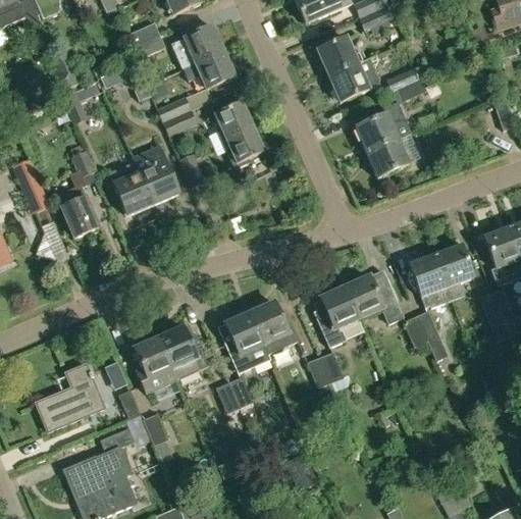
[(16,2),(15,0),(0,0),(0,30),(12,23),(16,34),(39,23),(29,0),(20,0),(16,2)]
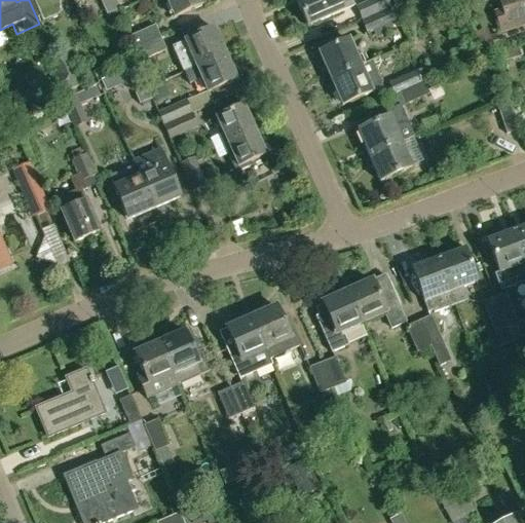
[(30,0),(36,15),(39,14),(41,20),(61,11),(59,0),(74,0),(74,1),(76,0),(30,0)]
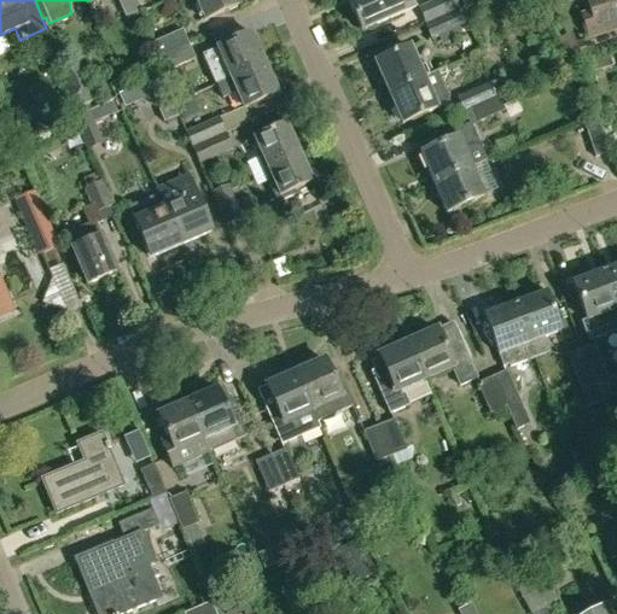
[(120,0),(126,13),(141,7),(138,0),(120,0)]
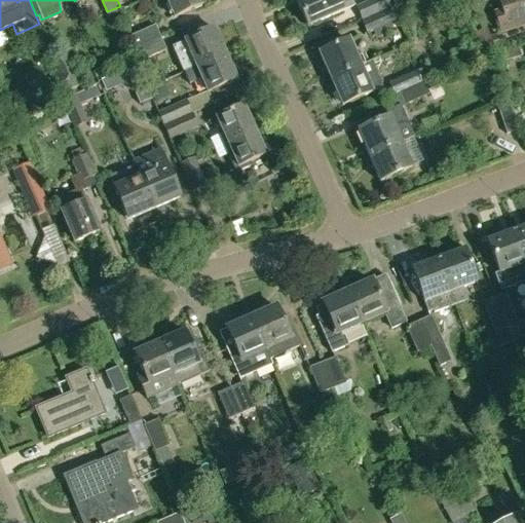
[(204,2),(203,0),(167,0),(175,14),(204,2)]
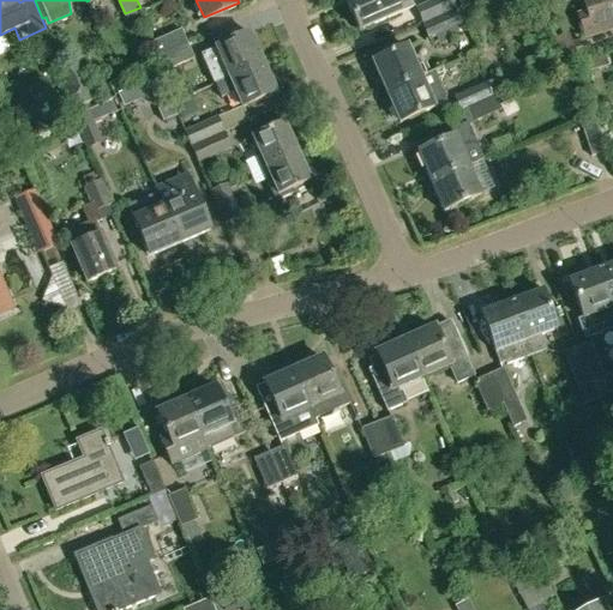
[(404,10),(400,0),(347,0),(360,29),(404,10)]
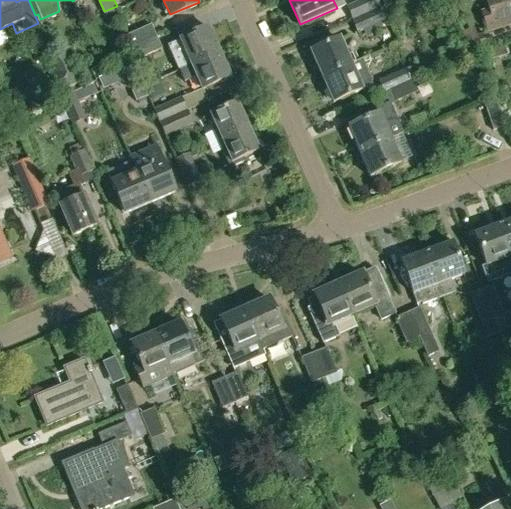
[(355,0),(346,4),(352,18),(380,6),(380,7),(382,6),(379,0),(355,0)]
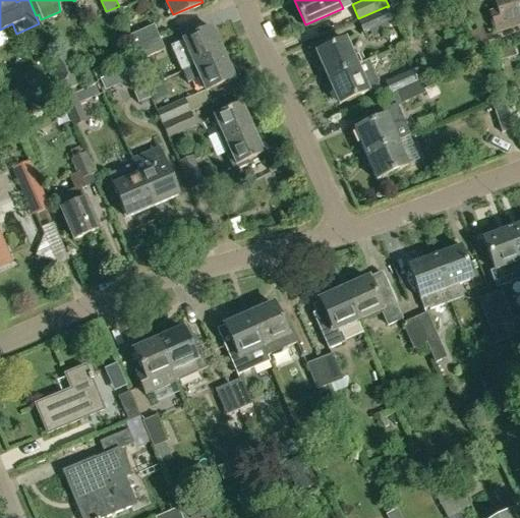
[(493,0),(496,6),(487,8),(495,30),(519,21),(519,0),(493,0)]
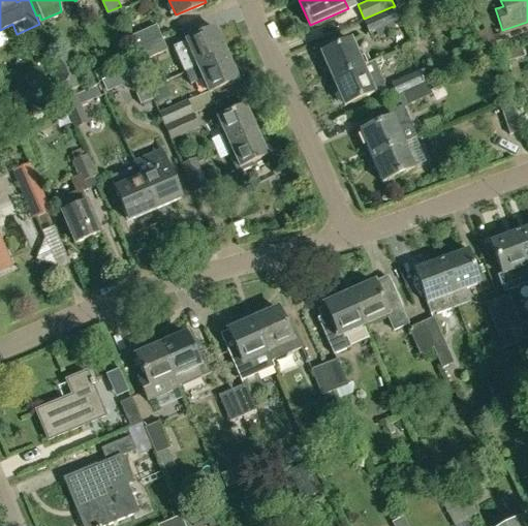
[(397,18),(393,7),(393,6),(364,19),(369,31),(375,28),(378,35),(391,30),(390,28),(394,26),(392,21),(397,18)]
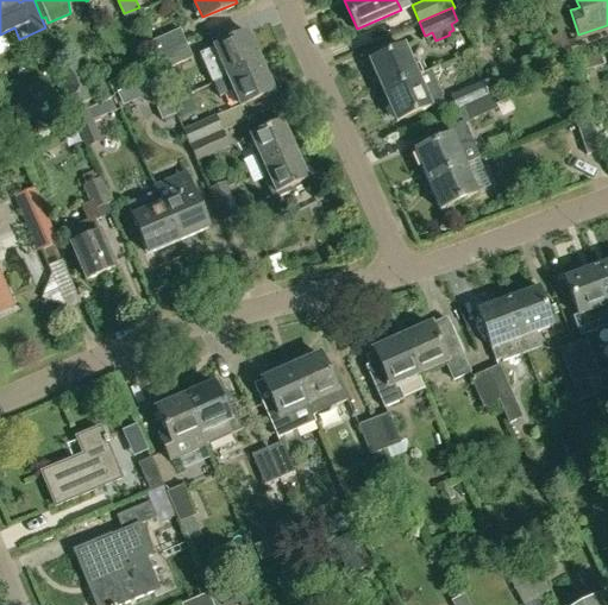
[(151,38),(157,52),(157,54),(187,41),(181,26),(151,38)]
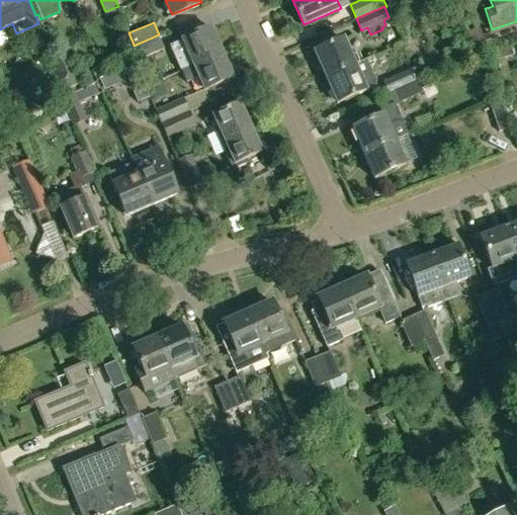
[(182,37),(193,63),(193,64),(224,51),(211,24),(182,37)]
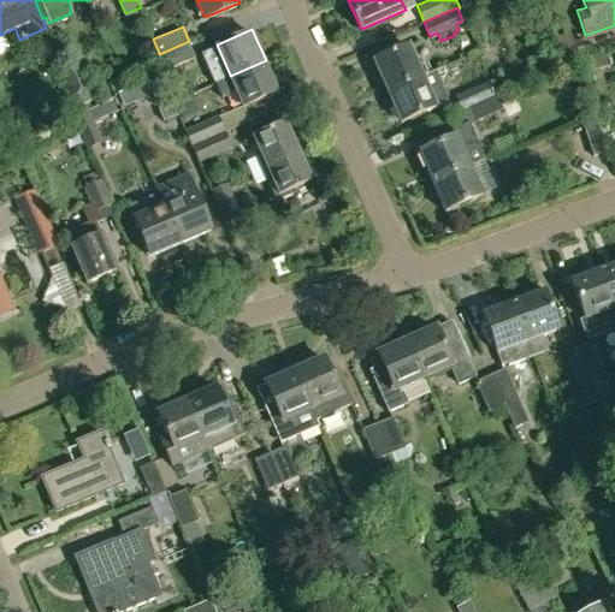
[(571,34),(555,39),(562,61),(587,54),(583,37),(573,40),(571,34)]
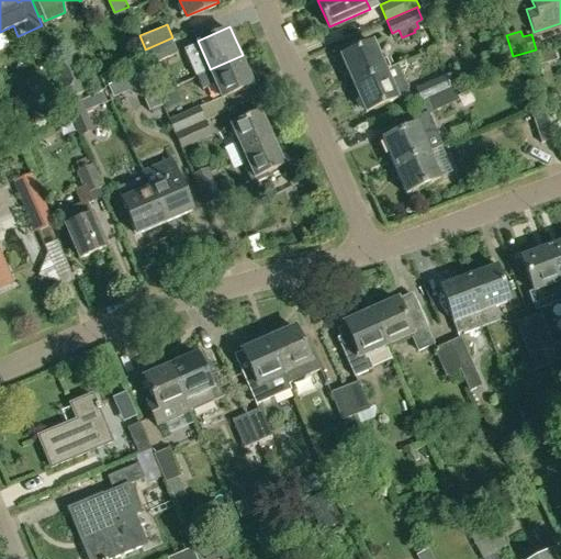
[(178,51),(172,37),(145,49),(145,48),(141,51),(147,65),(178,51)]
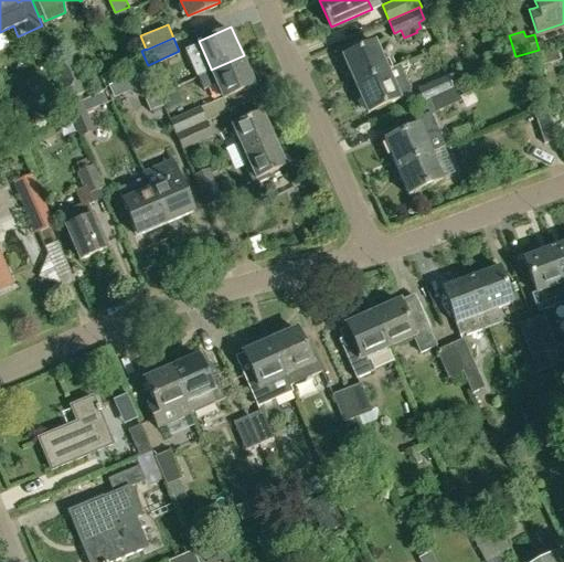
[(343,54),(357,83),(395,65),(395,64),(391,55),(383,60),(375,41),(343,54)]
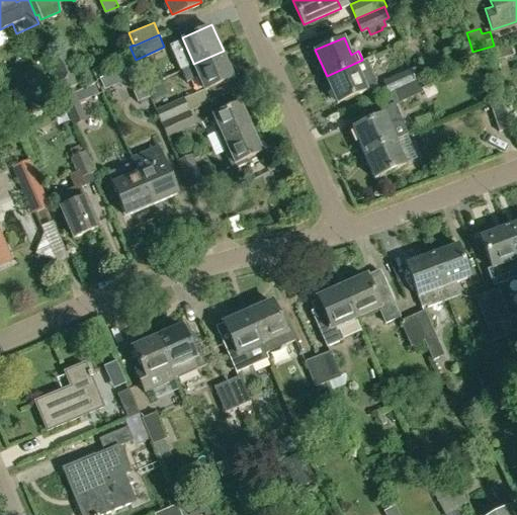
[(490,49),(493,59),(514,53),(510,43),(490,49)]
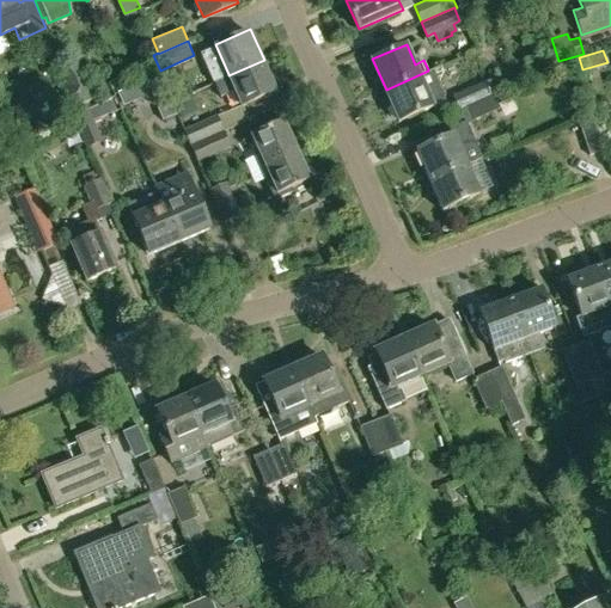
[(264,60),(228,75),(228,74),(214,80),(221,94),(234,90),(242,104),(276,88),(264,60)]
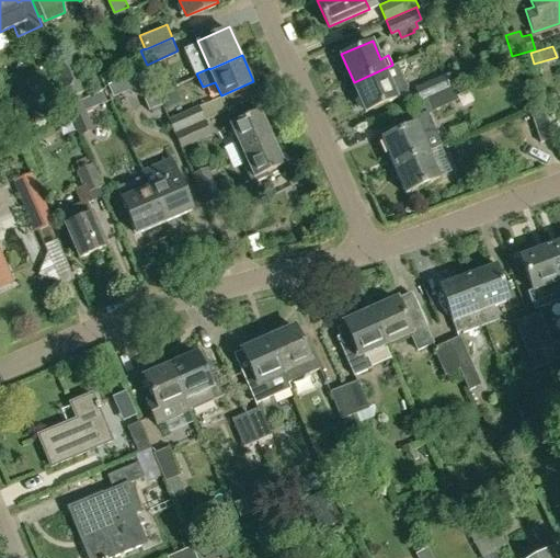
[(60,65),(75,94),(82,92),(69,60),(60,65)]
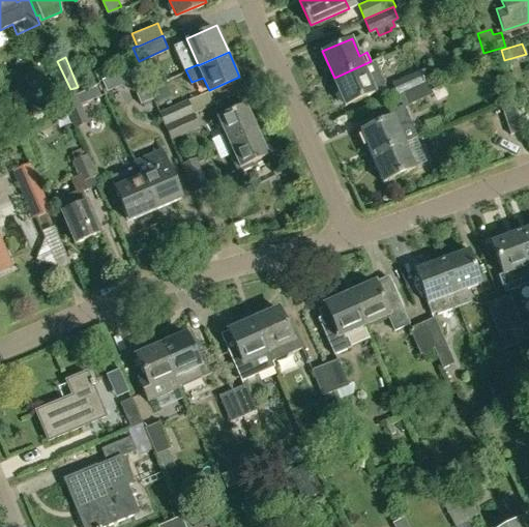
[(375,91),(375,90),(382,87),(384,82),(374,59),(371,60),(371,61),(334,78),(346,105),(375,91)]
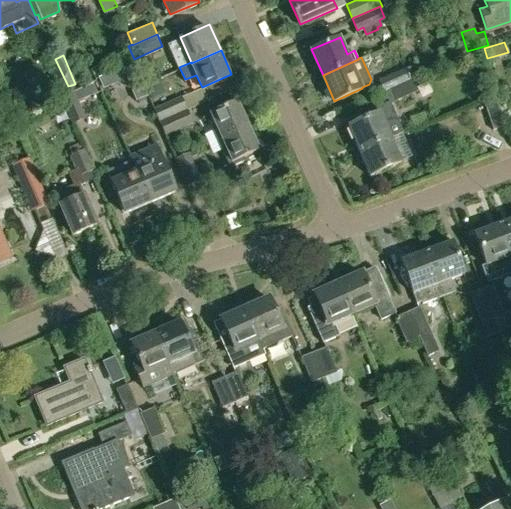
[(68,86),(55,59),(53,60),(61,78),(52,80),(55,90),(68,86)]
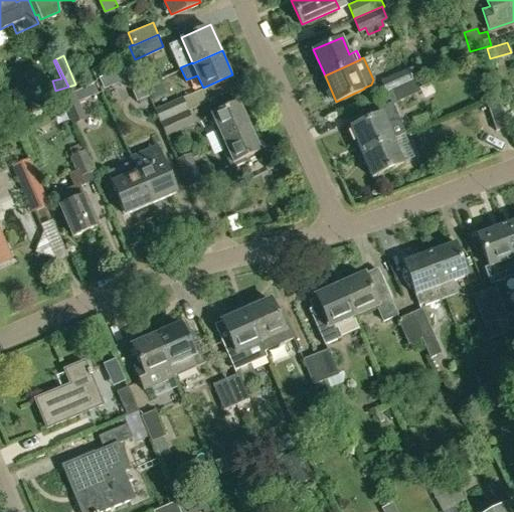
[(135,60),(104,74),(108,86),(117,82),(132,88),(137,100),(149,95),(135,60)]
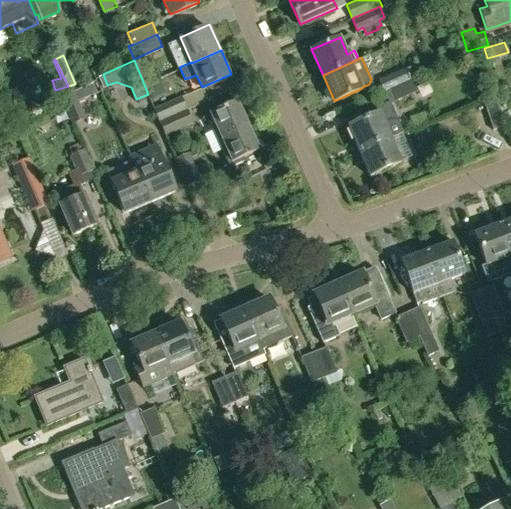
[(379,78),(384,91),(385,91),(391,88),(412,79),(412,78),(419,74),(414,63),(407,66),(379,78)]
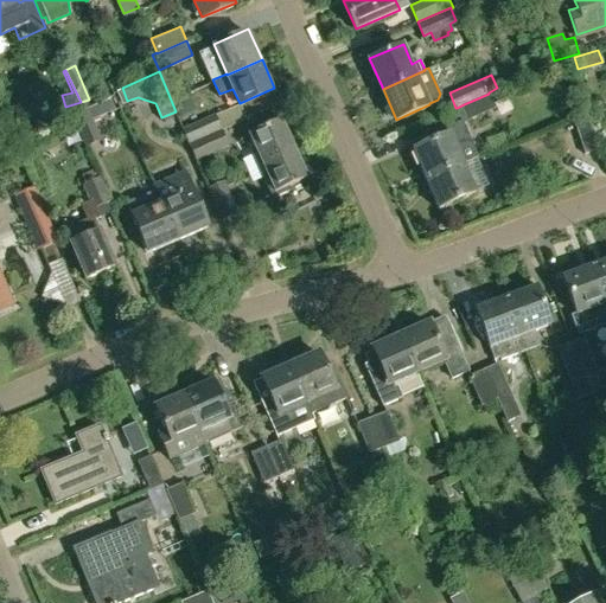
[(495,107),(489,94),(464,104),(470,117),(495,107)]
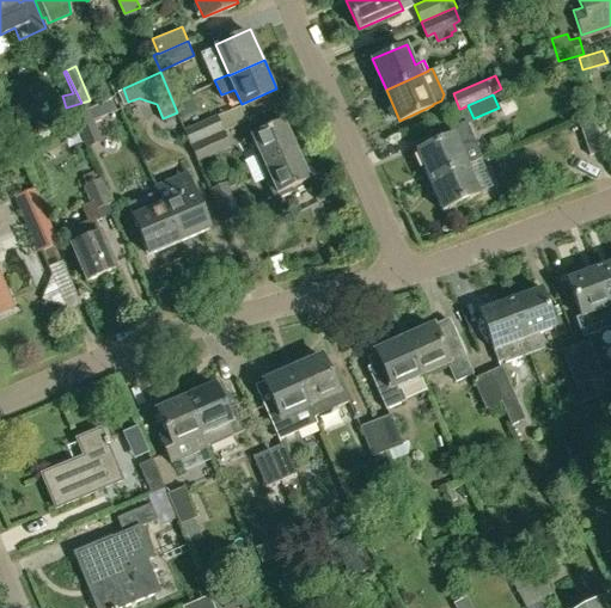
[(85,104),(71,110),(85,146),(101,139),(91,118),(87,108),(85,104)]
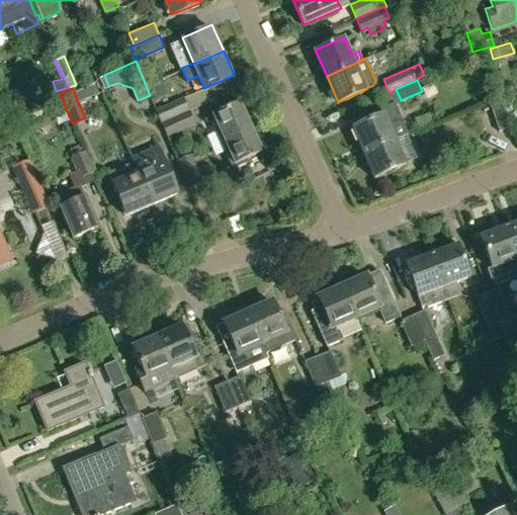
[(502,93),(489,97),(499,131),(512,126),(502,93)]
